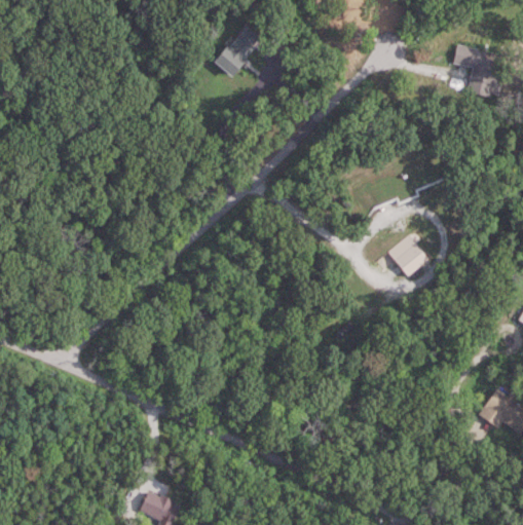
[(260,39),(244,26),(215,62),(231,75),(260,39)]
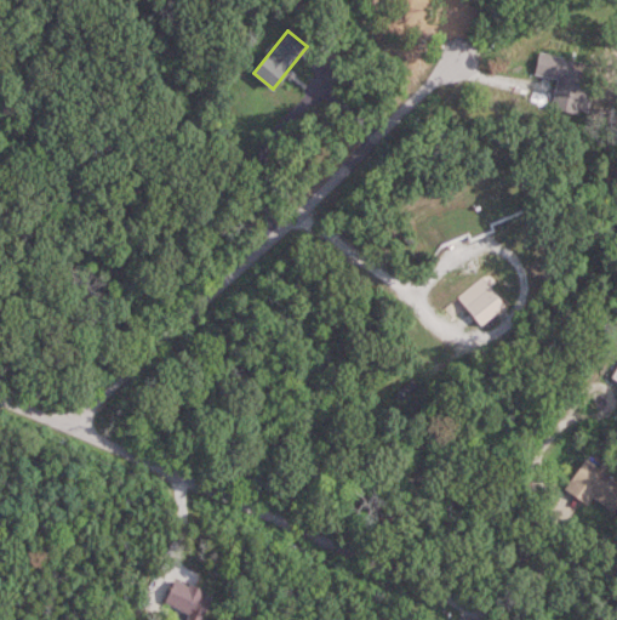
[(535,75),(556,79),(553,108),(581,113),(588,61),(538,53),(535,75)]
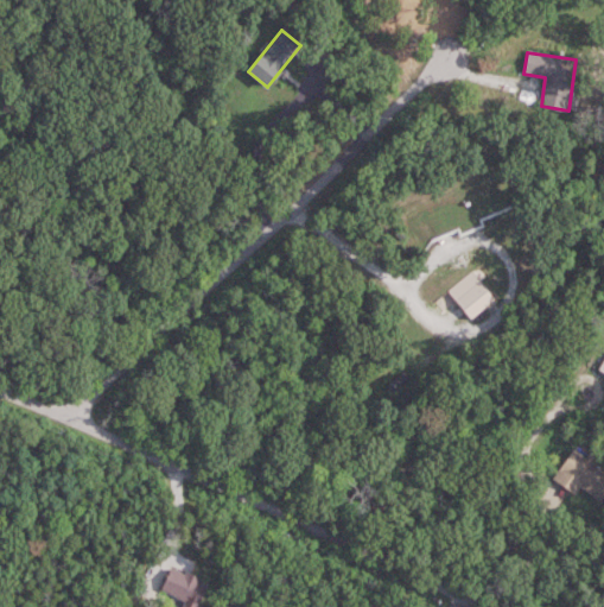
[(495,299),(471,272),(447,291),(470,320),(495,299)]
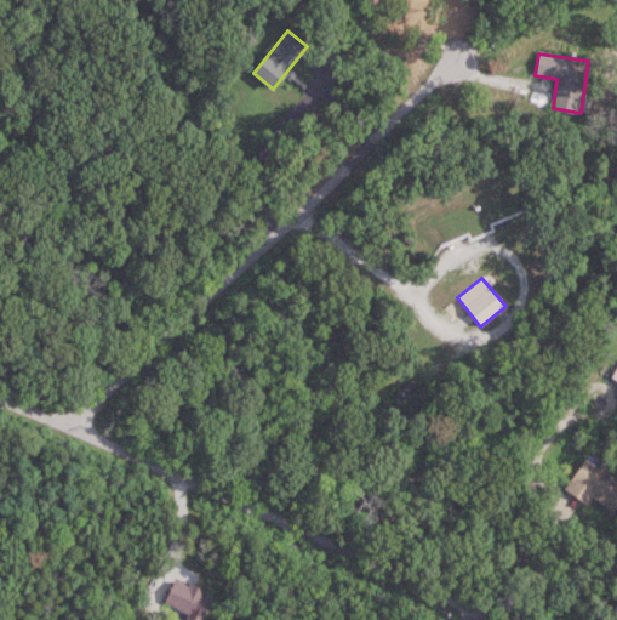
[(587,505),(593,498),(613,512),(616,507),(616,481),(586,459),(565,489),(587,505)]
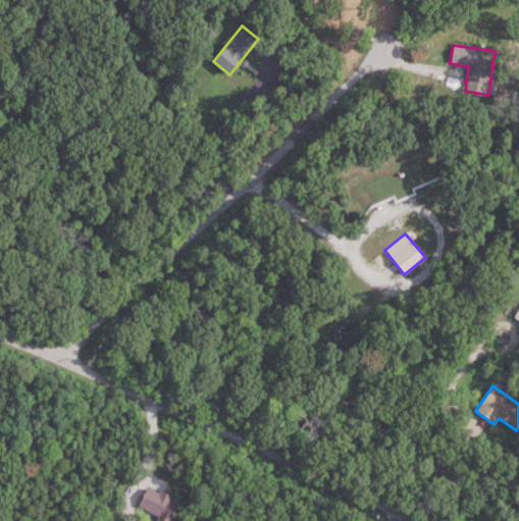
[(169,520),(178,501),(145,487),(137,511),(163,520),(169,520)]
